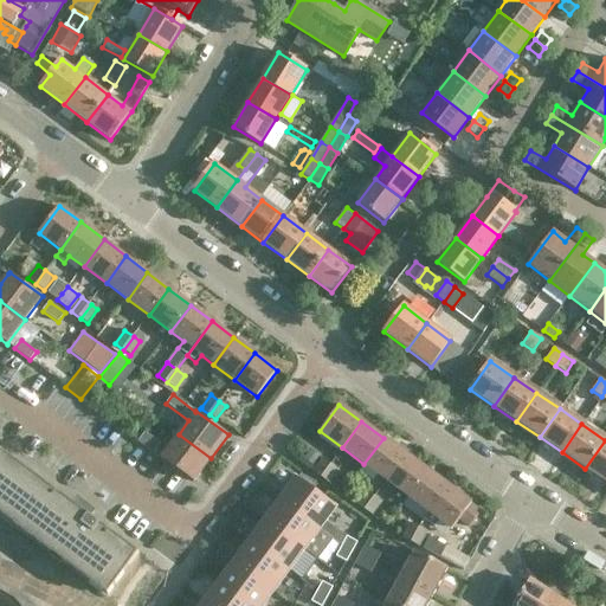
[(161,458),(193,482),(211,458),(179,434),(167,449),(144,432),(139,440),(161,458)]
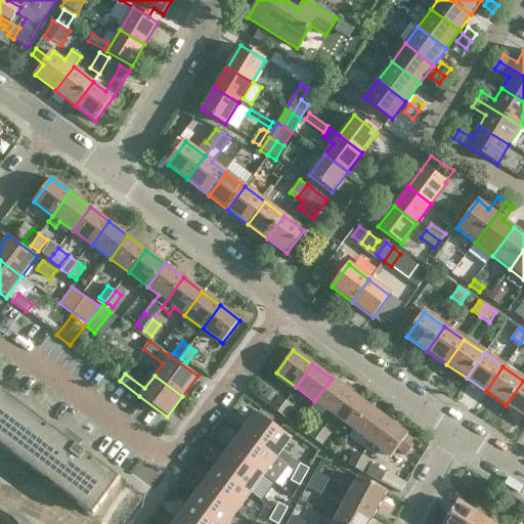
[(332,379),(314,401),(334,415),(350,393),(332,379)]
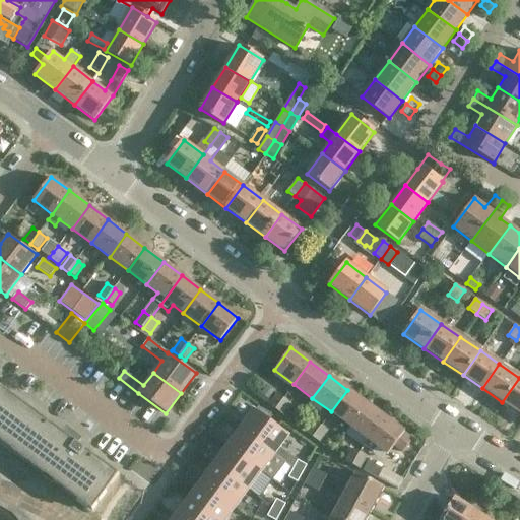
[(519,413),(519,378),(502,402),(519,413)]
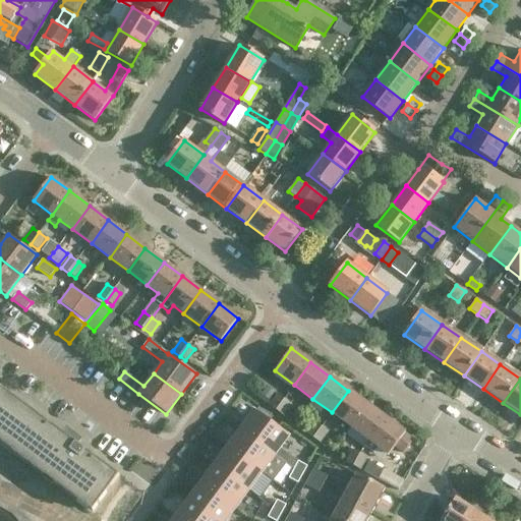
[(0,441),(25,406),(0,387),(0,441)]
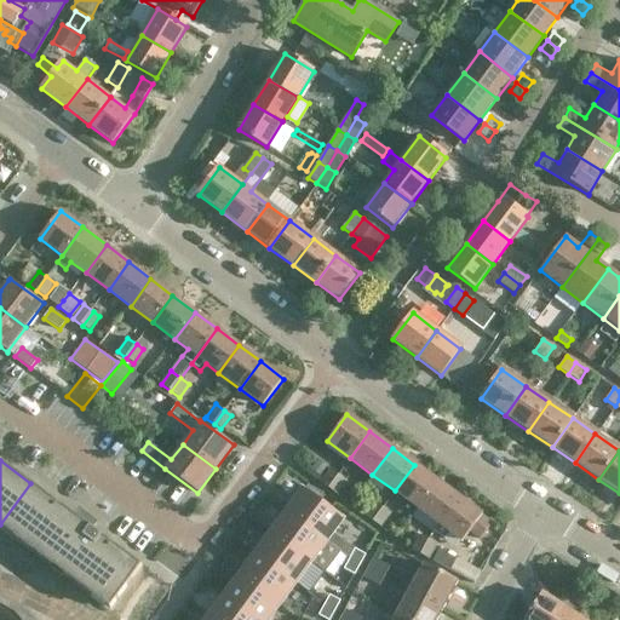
[(417,507),(437,481),(414,465),(395,491),(417,507)]
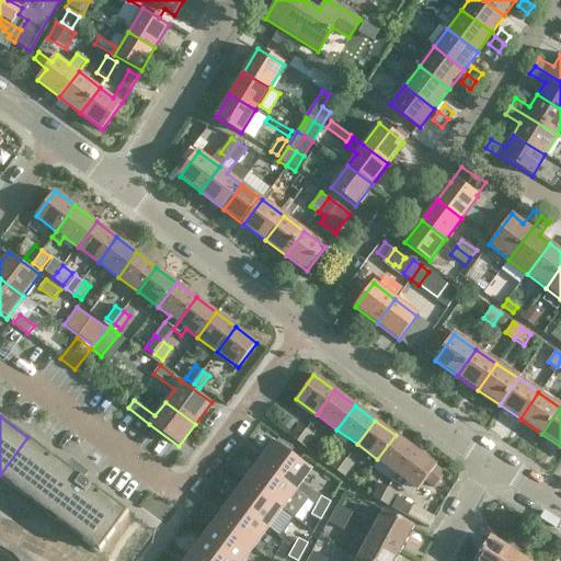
[(298,424),(292,434),(289,437),(296,442),(306,430),(298,424)]
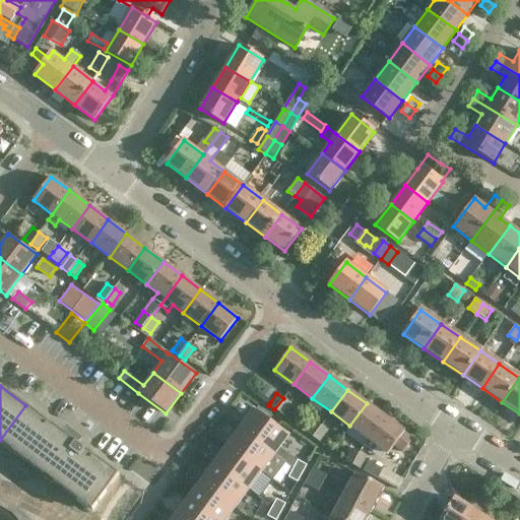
[(274,409),(281,415),(290,403),(283,398),(274,409)]
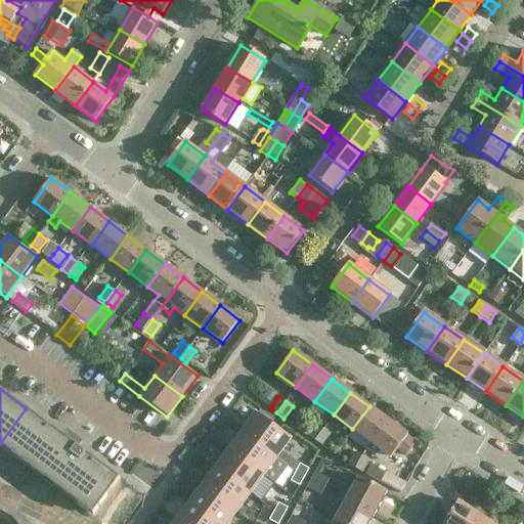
[(369,406),(352,429),(370,443),(388,421),(369,406)]
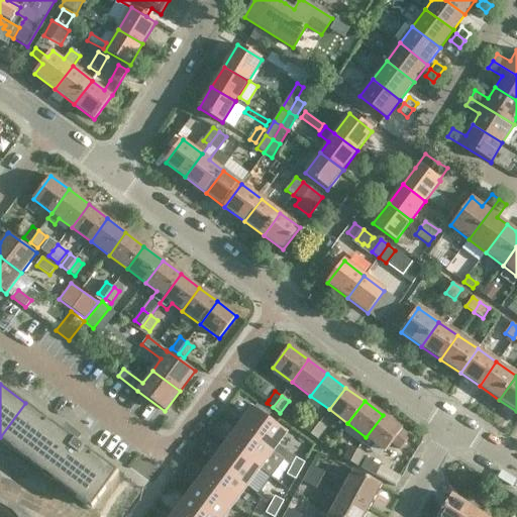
[(118,473),(25,403),(0,437),(0,439),(44,473),(47,469),(58,476),(55,480),(78,497),(81,493),(93,502),(90,506),(92,508),(118,473)]
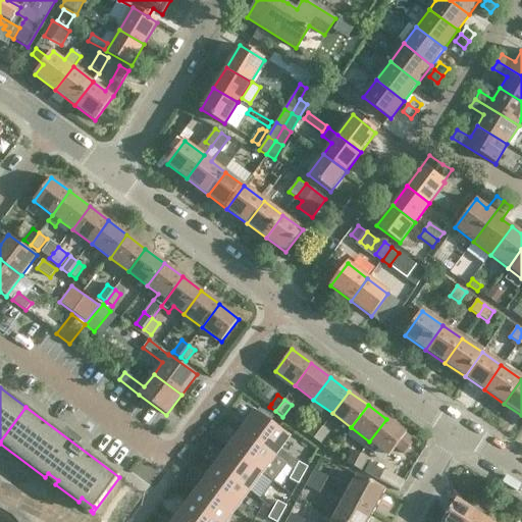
[(256,414),(244,430),(276,455),(289,438),(256,414)]
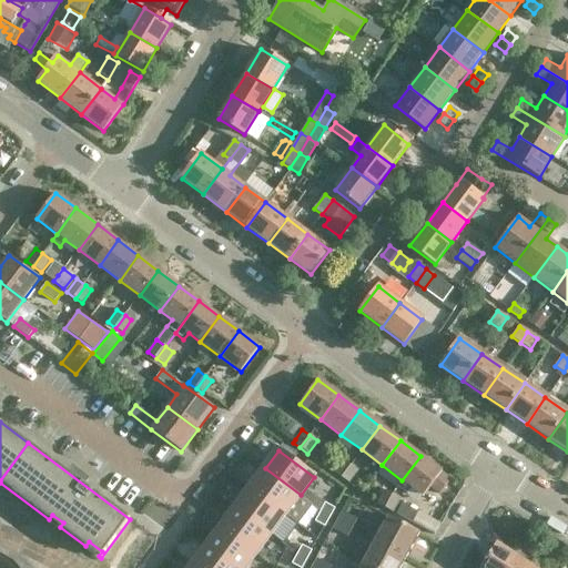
[(440,495),(450,480),(440,473),(442,472),(421,456),(402,480),(397,487),(407,494),(412,487),(424,496),(430,487),(440,495)]
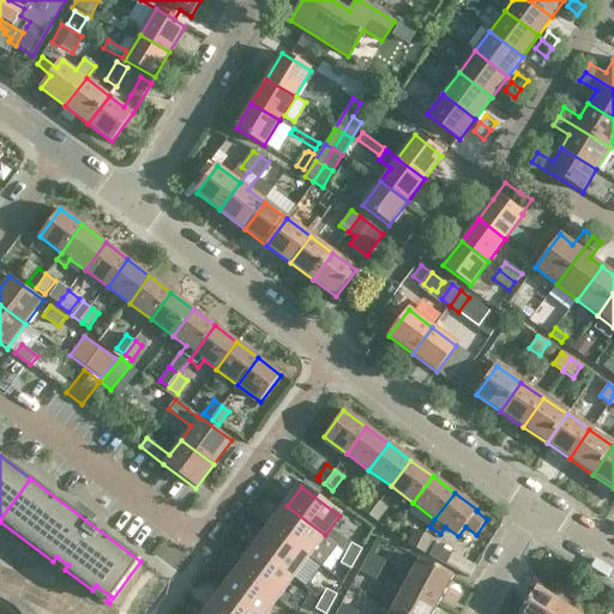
[(371,498),(361,511),(367,516),(378,503),(371,498)]
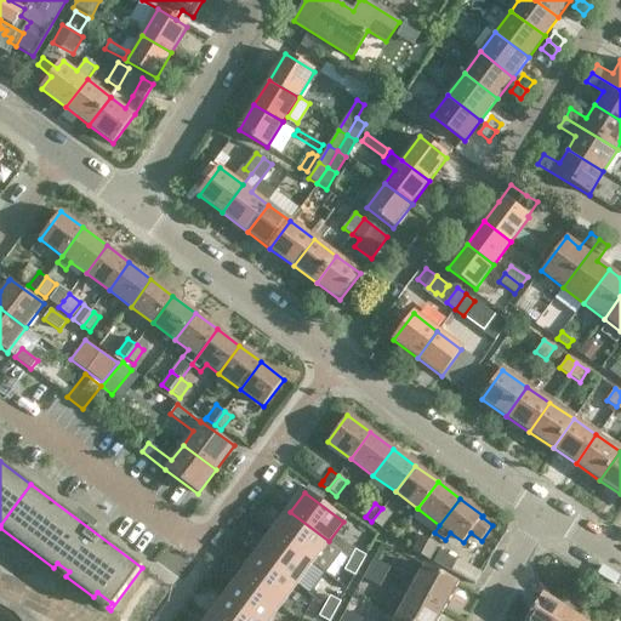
[(391,514),(382,508),(371,522),(381,528),(391,514)]
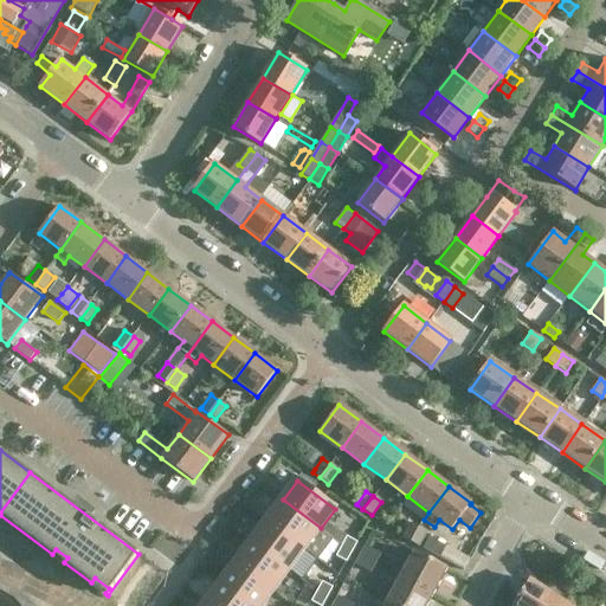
[(321,528),(283,500),(268,520),(305,548),(321,528)]
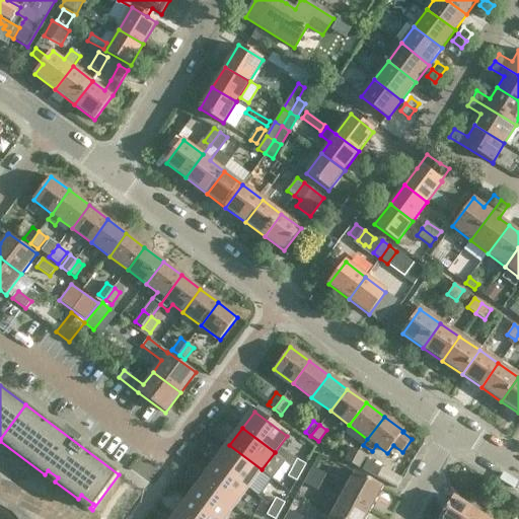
[(216,462),(248,487),(262,469),(229,445),(216,462)]
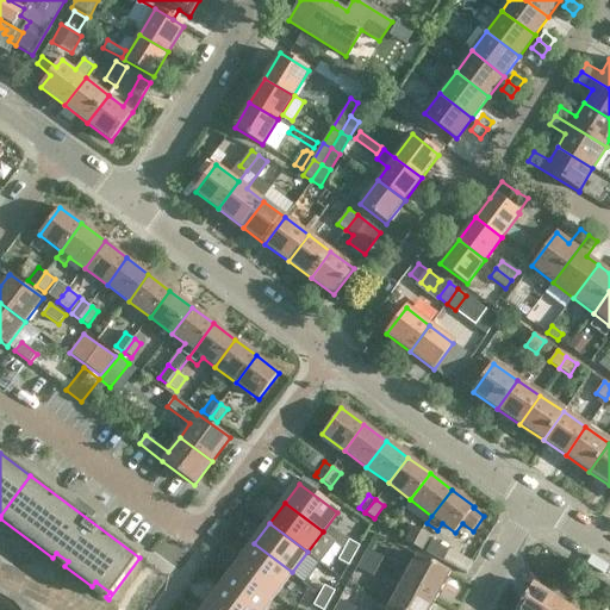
[(323,558),(343,534),(331,524),(312,548),(323,558)]
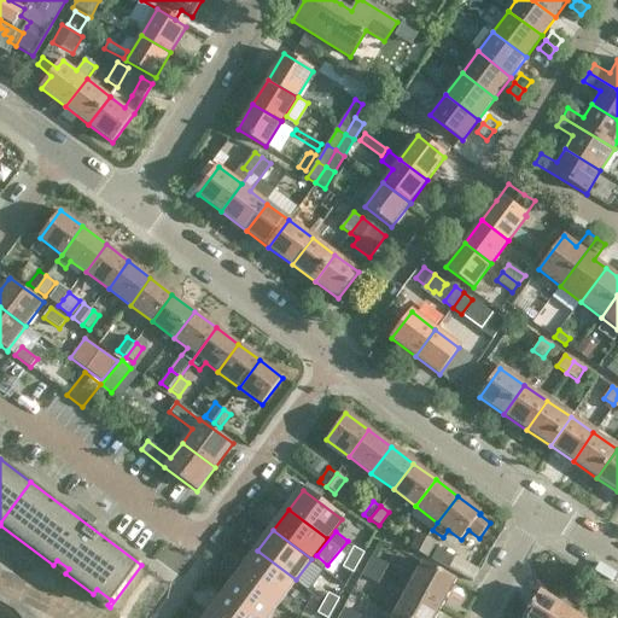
[(418,534),(409,548),(417,552),(426,538),(418,534)]
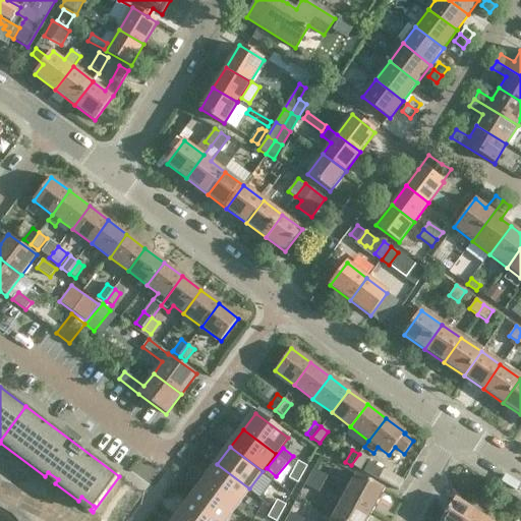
[(366,458),(359,454),(351,465),(360,470),(366,458)]
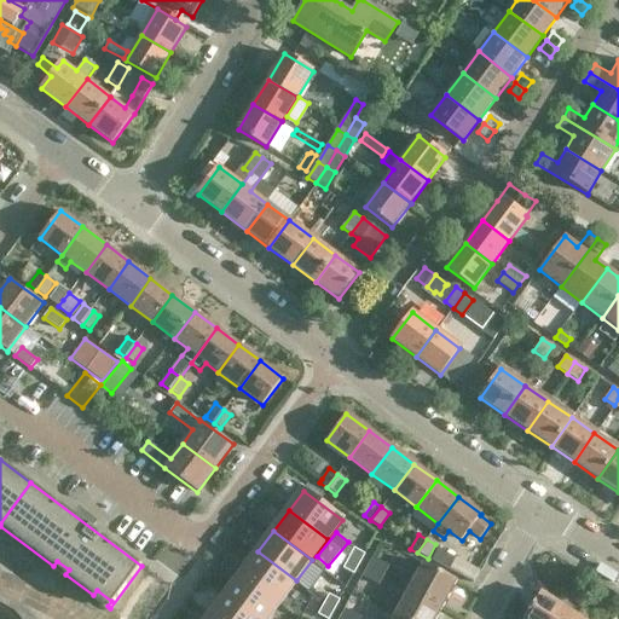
[(351,556),(362,561),(369,547),(359,541),(351,556)]
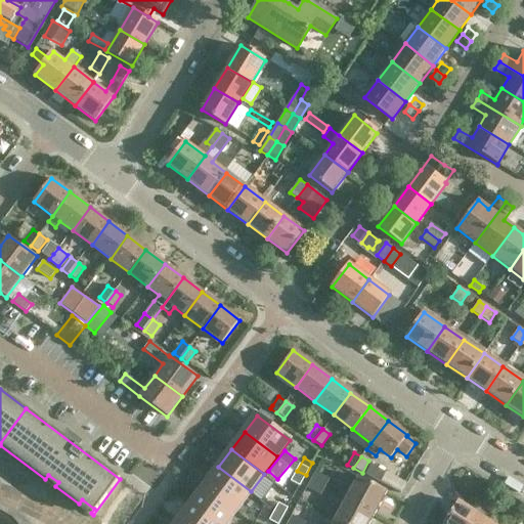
[(323,459),(315,473),(312,479),(324,486),(328,480),(322,477),(332,463),(323,459)]
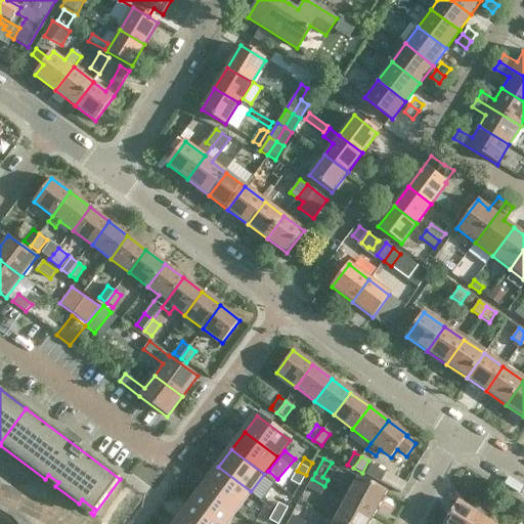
[(365,475),(381,483),(381,481),(401,492),(406,483),(377,468),(370,465),(365,475)]
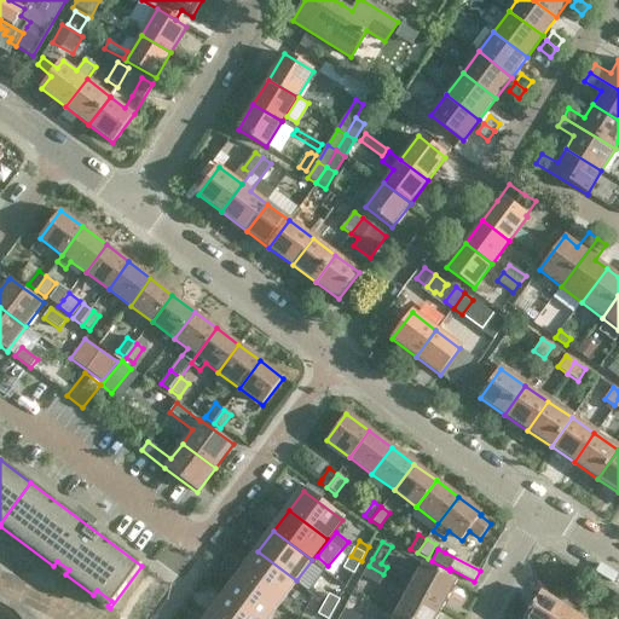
[(242,573),(281,602),(296,580),(258,551),(242,573)]
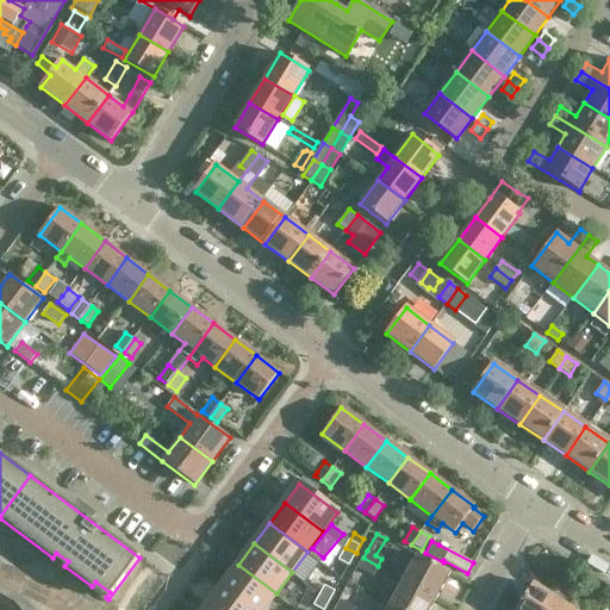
[(356,553),(346,548),(337,562),(348,568),(356,553)]
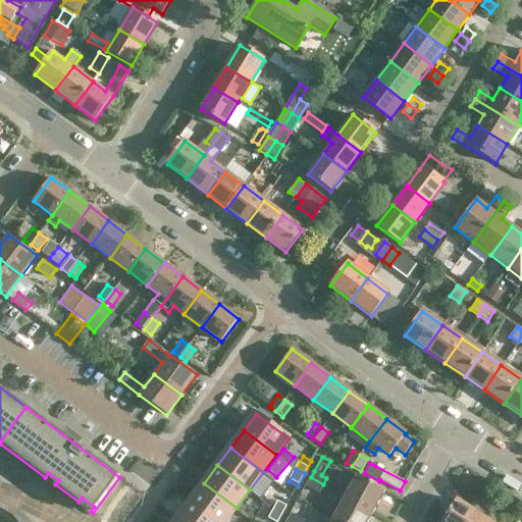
[(383,489),(358,475),(346,498),(372,512),(383,489)]
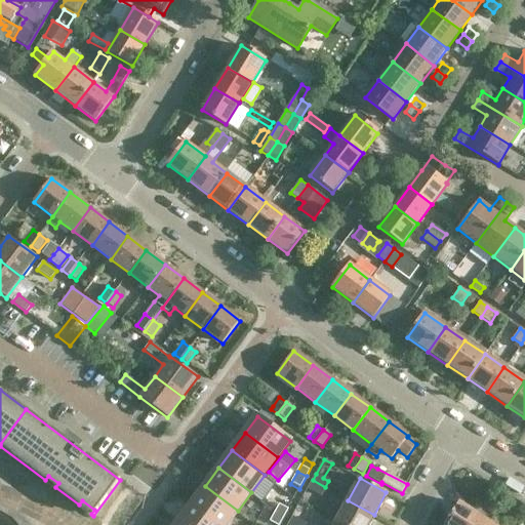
[(321,495),(325,487),(313,480),(308,488),(321,495)]
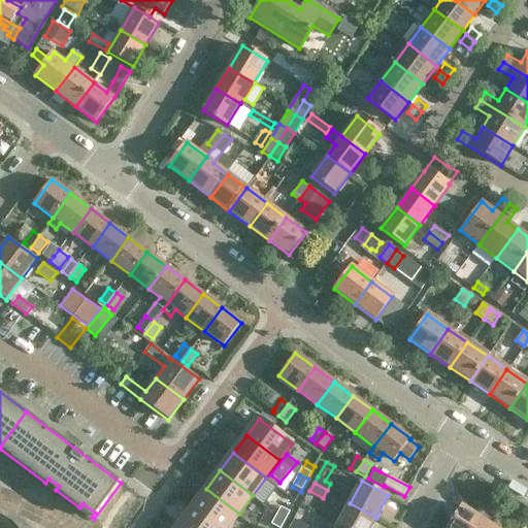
[(193,506),(222,527),(228,527),(239,514),(206,489),(193,506)]
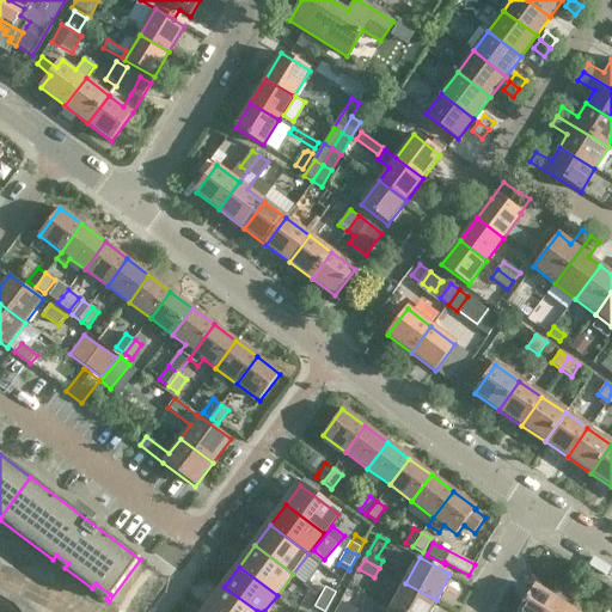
[(330,581),(322,595),(332,601),(341,586),(330,581)]
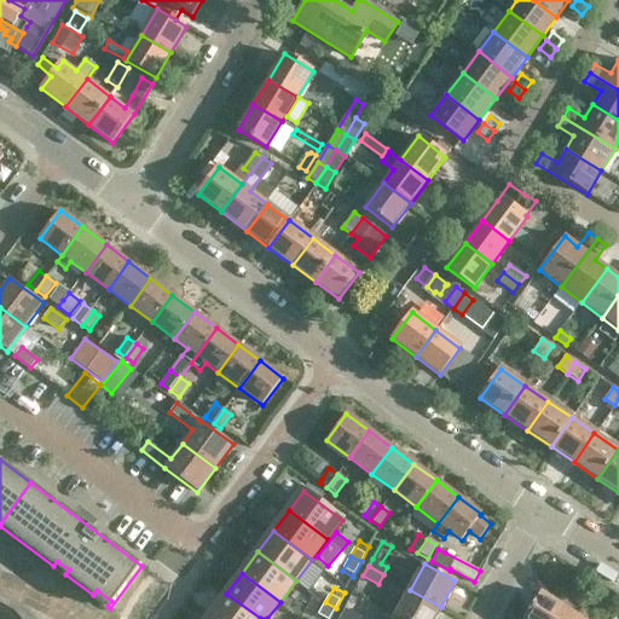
[(397,615),(401,618),(433,618),(441,607),(410,590),(397,615)]
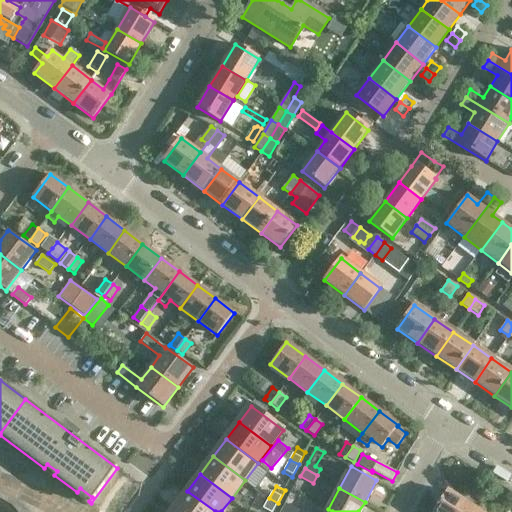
[(175,508),(179,511),(215,511),(187,491),(175,508)]
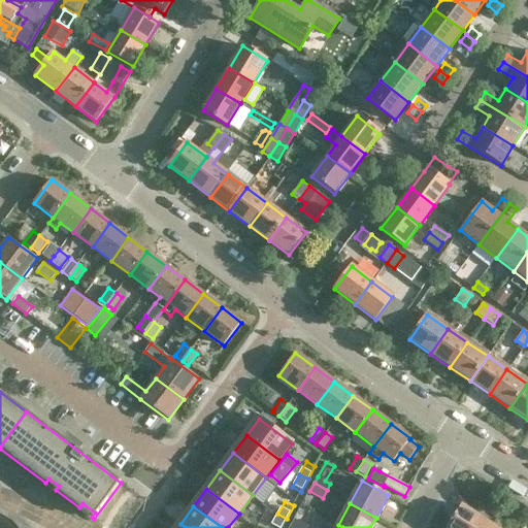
[(475,527),(482,519),(462,506),(448,527),(475,527)]
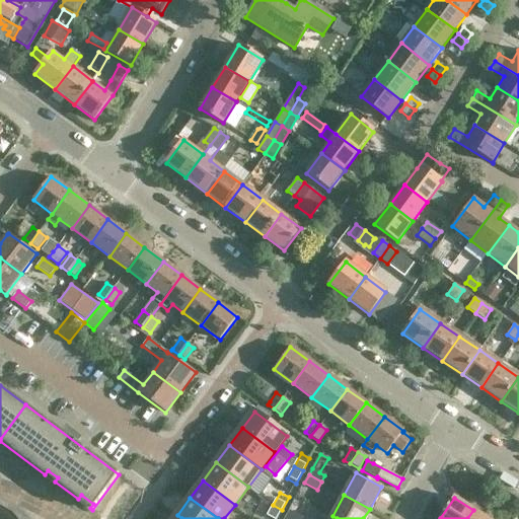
[(269,518),(276,518),(282,510),(273,505),(266,517),(269,518)]
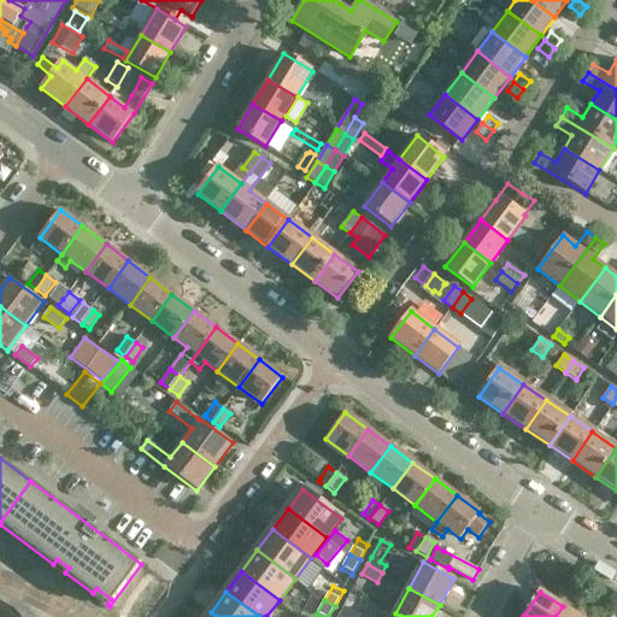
[(579,616),(563,606),(556,616),(579,616)]
